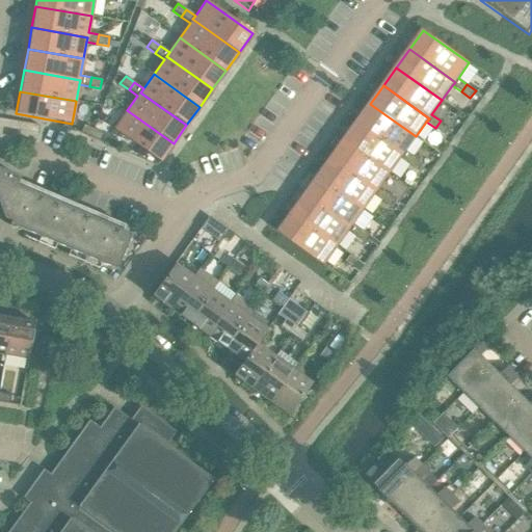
[(370,104),(357,122),(403,155),(400,159),(409,165),(415,157),(405,151),(416,136),(370,104)]
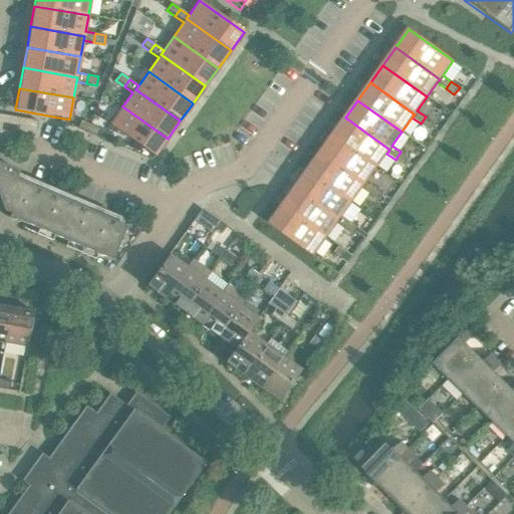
[(168,139),(122,106),(109,125),(154,157),(168,139)]
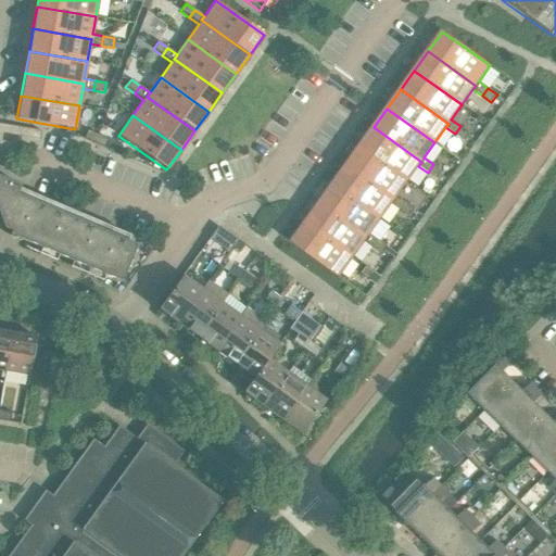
[(0,166),(4,167),(9,142),(1,141),(2,134),(38,140),(40,131),(0,124),(0,166)]
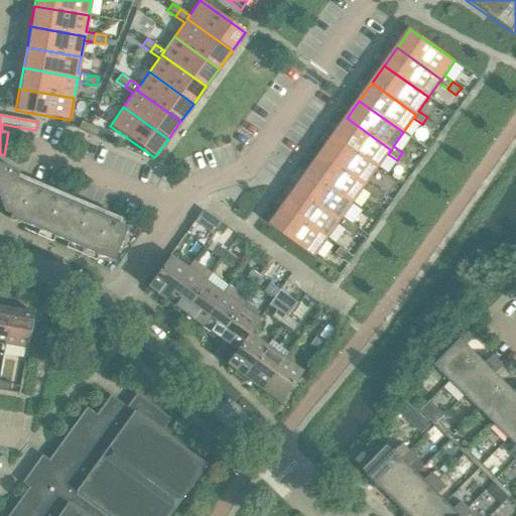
[(435,123),(427,117),(422,124),(430,131),(435,123)]
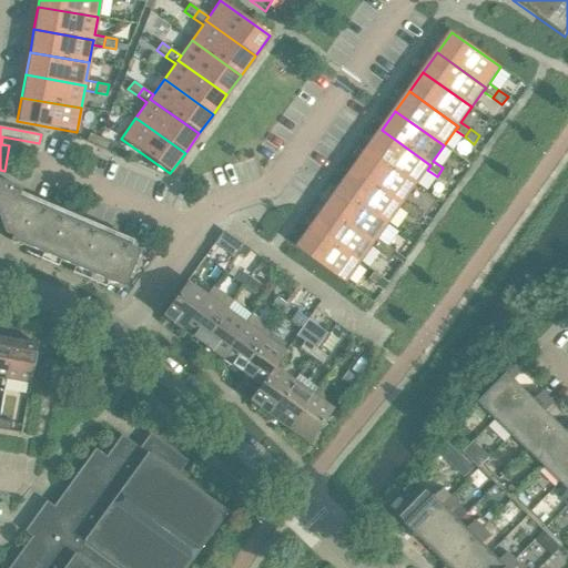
[(416,185),(427,170),(430,165),(382,130),(367,150),(416,185)]
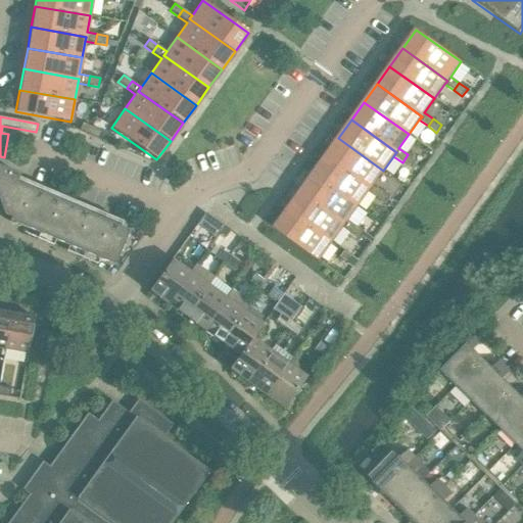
[(91,127),(82,123),(78,131),(88,135),(91,127)]
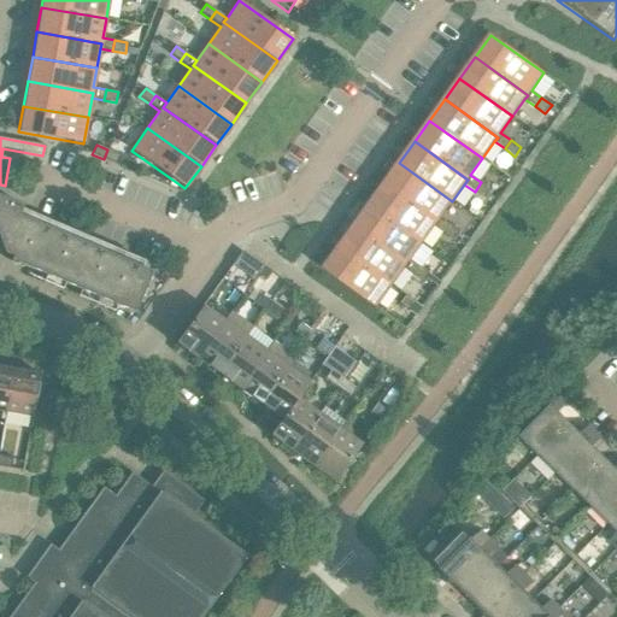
[(119,154),(107,150),(104,159),(116,164),(119,154)]
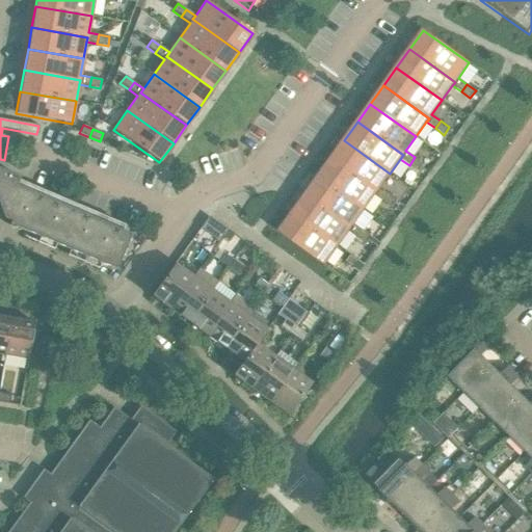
[(344,140),(330,159),(377,191),(374,195),(382,202),(389,194),(379,188),(390,174),(344,140)]
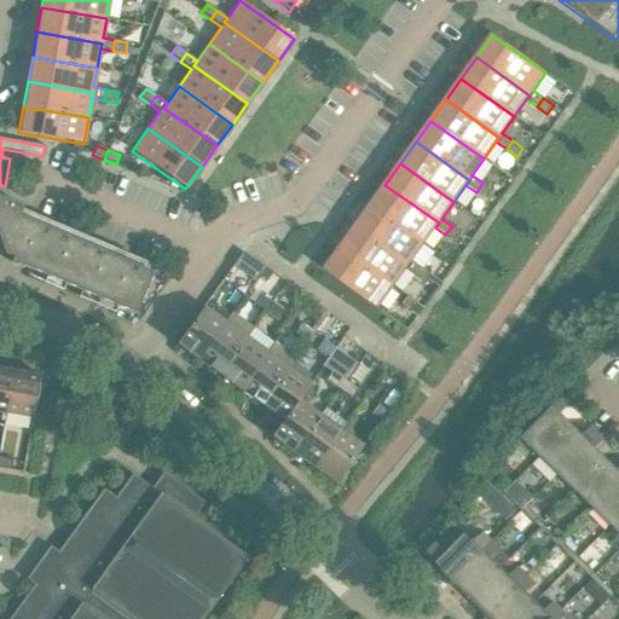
[(492,191),(482,183),(476,192),(486,200),(492,191)]
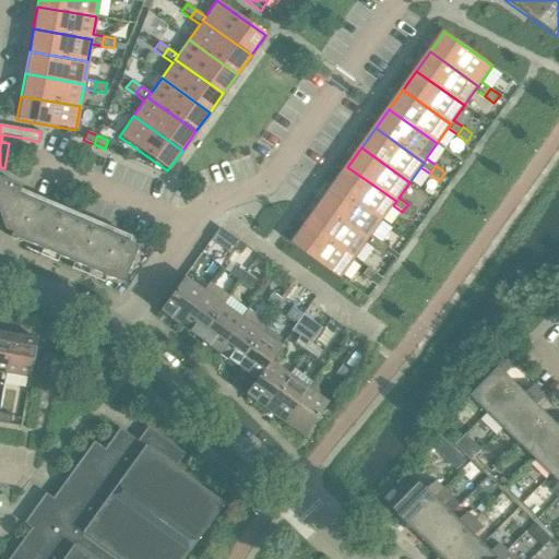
[(382,221),(393,205),(396,201),(347,167),(334,186),(382,221)]
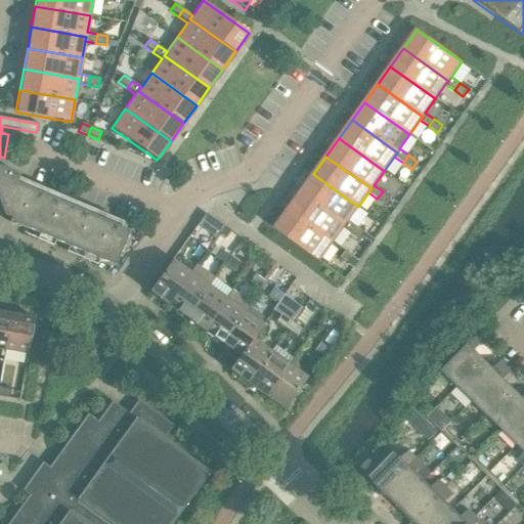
[(128,232),(14,183),(18,175),(0,167),(0,208),(5,220),(114,267),(128,232)]
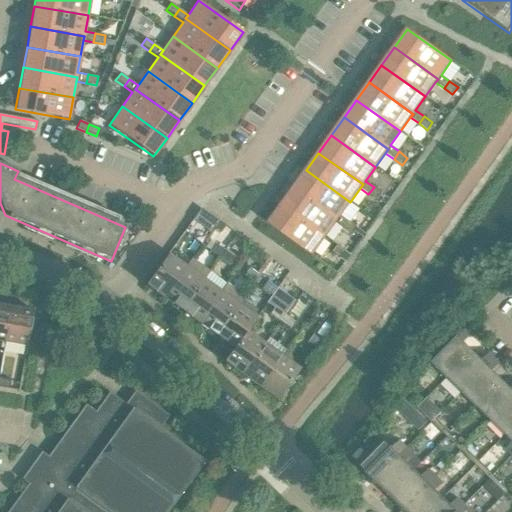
[(306,170),(293,188),(338,219),(335,223),(343,229),(348,222),(340,216),(350,202),(306,170)]
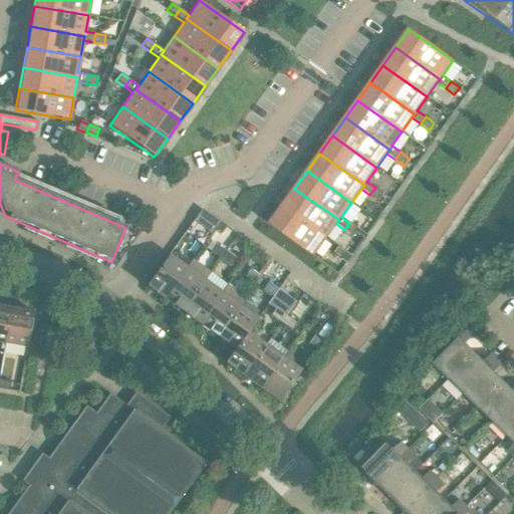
[(383,194),(375,188),(369,195),(378,201),(383,194)]
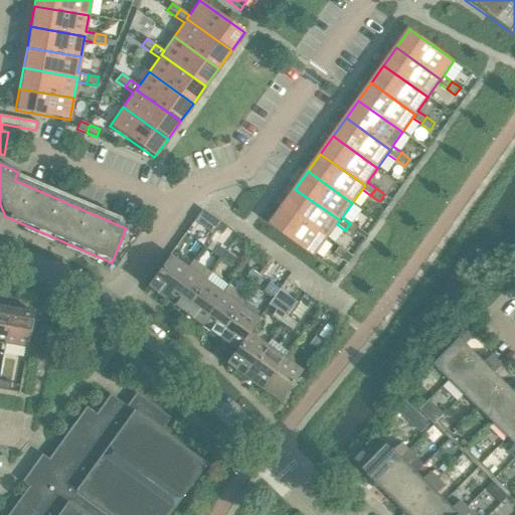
[(295,189),(283,206),(327,238),(337,224),(340,220),(295,189)]
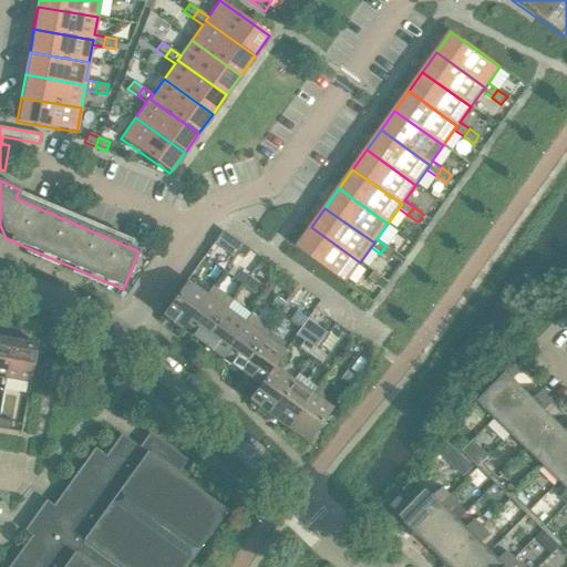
[(297,248),(346,282),(360,263),(311,227),(297,248)]
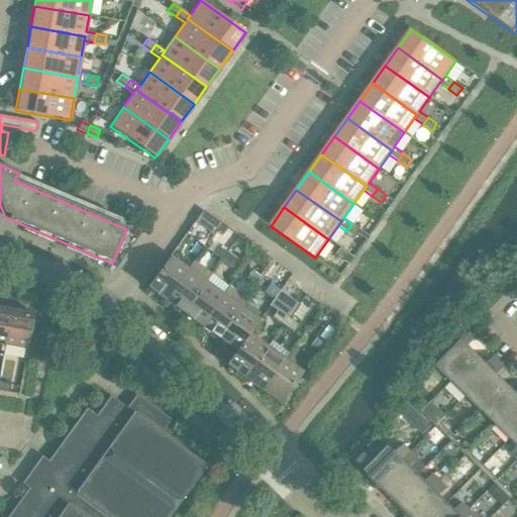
[(220,223),(202,211),(195,221),(212,234),(220,223)]
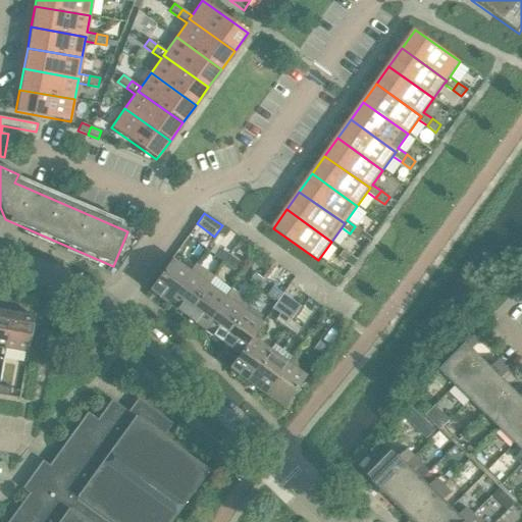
[(364,232),(355,226),(350,233),(359,240),(364,232)]
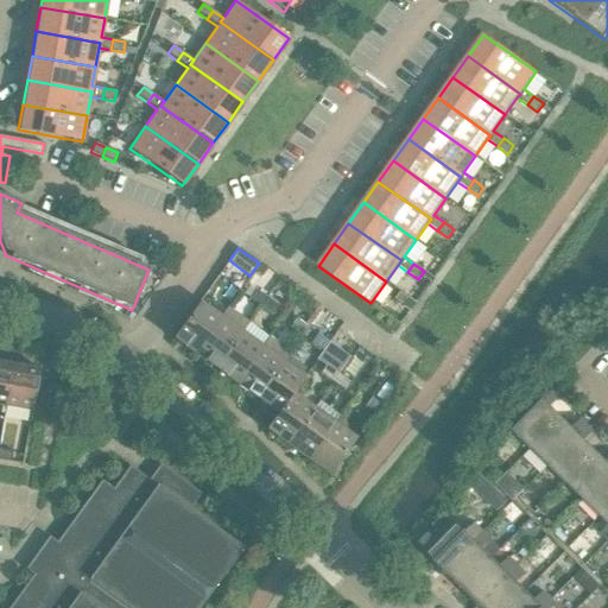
[(235,277),(223,267),(219,276),(229,284),(235,277)]
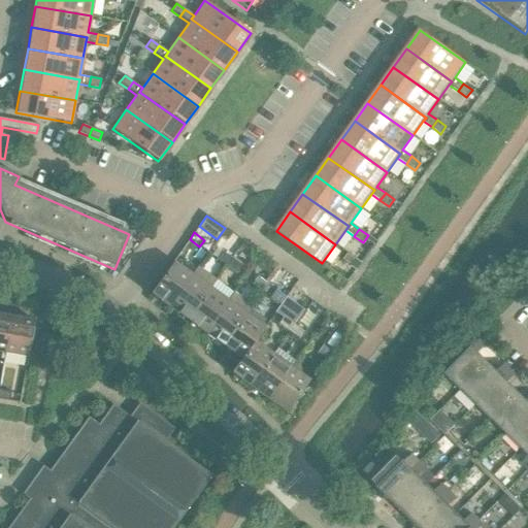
[(231,259),(221,252),(216,258),(226,265),(231,259)]
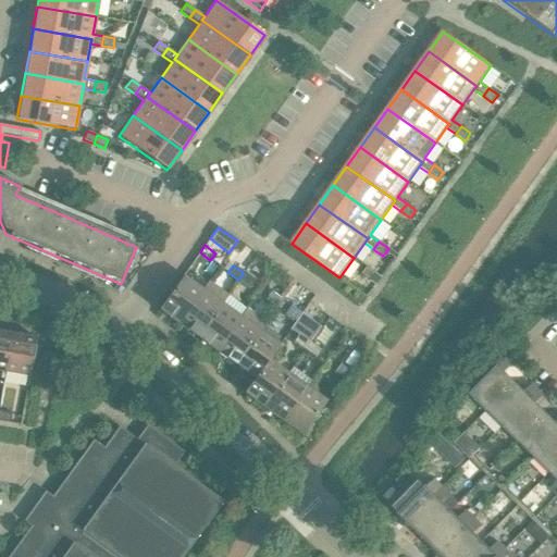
[(375,273),(366,267),(360,274),(370,281),(375,273)]
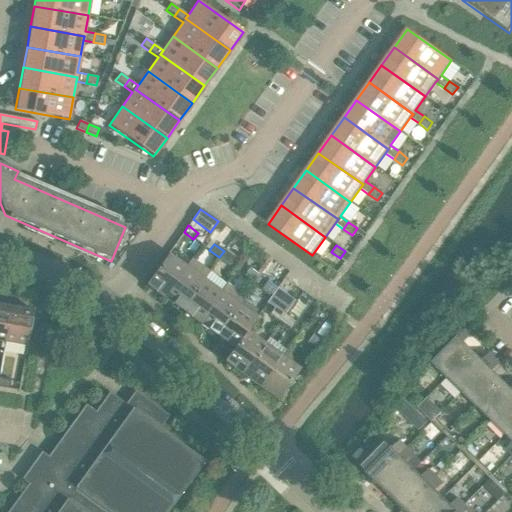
[(234,258),(224,251),(219,257),(229,265),(234,258)]
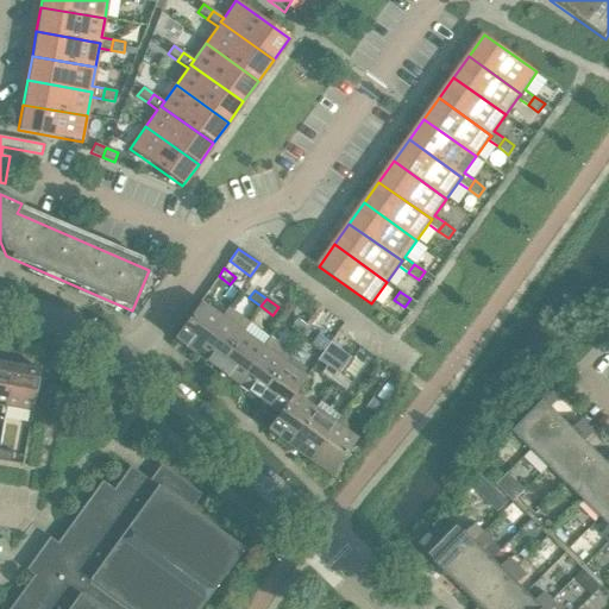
[(194,355),(220,318),(200,302),(173,339),(194,355)]
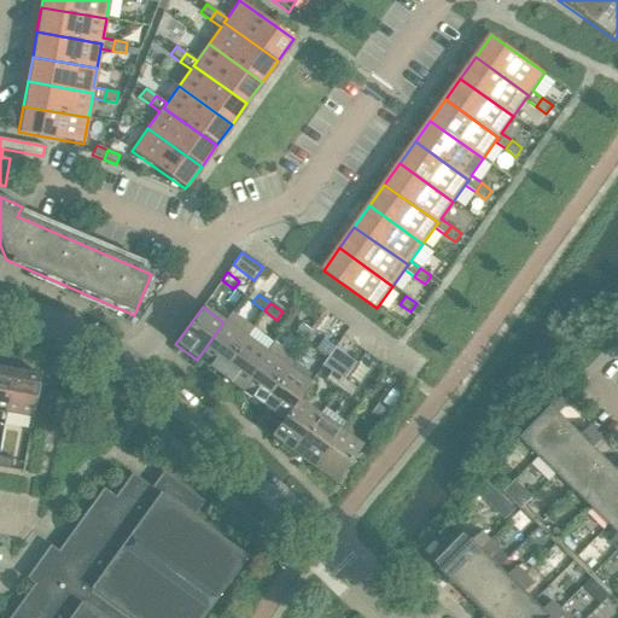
[(219,375),(252,328),(231,313),(223,322),(197,360),(219,375)]
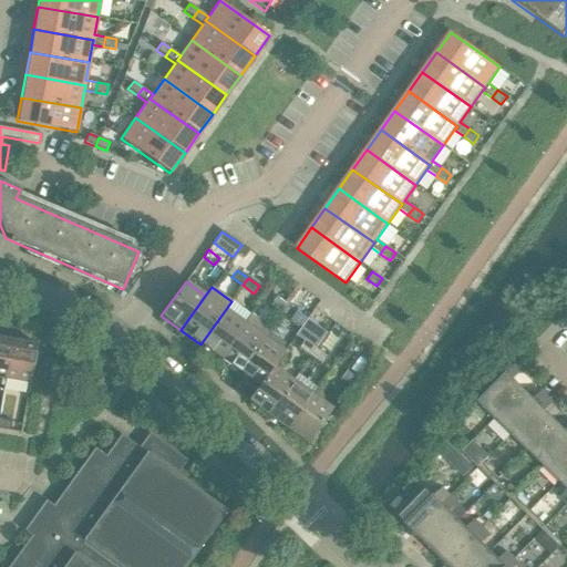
[(287,306),(276,298),(270,306),(281,313),(287,306)]
